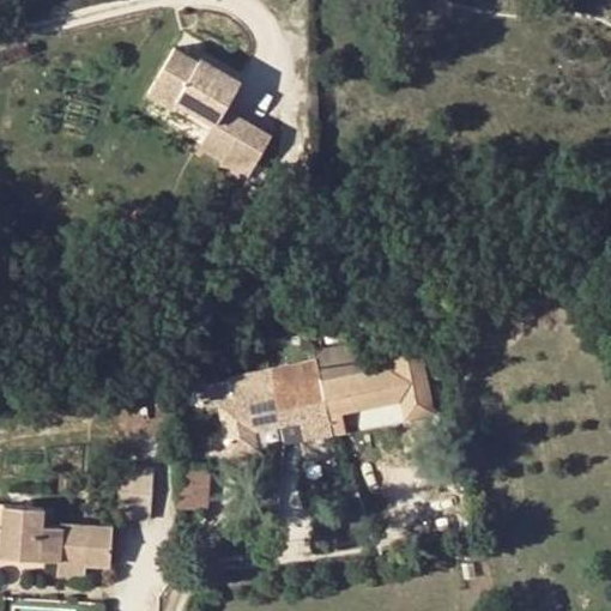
[(215,123),(218,125),(224,114),(242,83),(203,60),(199,66),(176,53),(150,95),(175,109),(179,102),(215,123)]
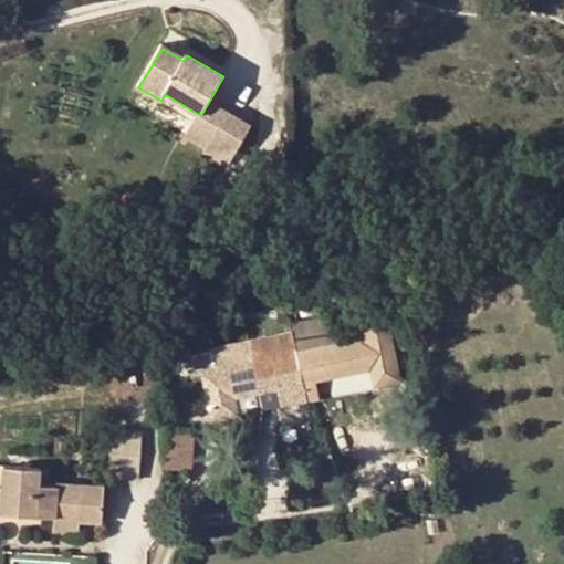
[(208,146),(227,115),(207,105),(201,115),(198,114),(187,134),(208,146)]
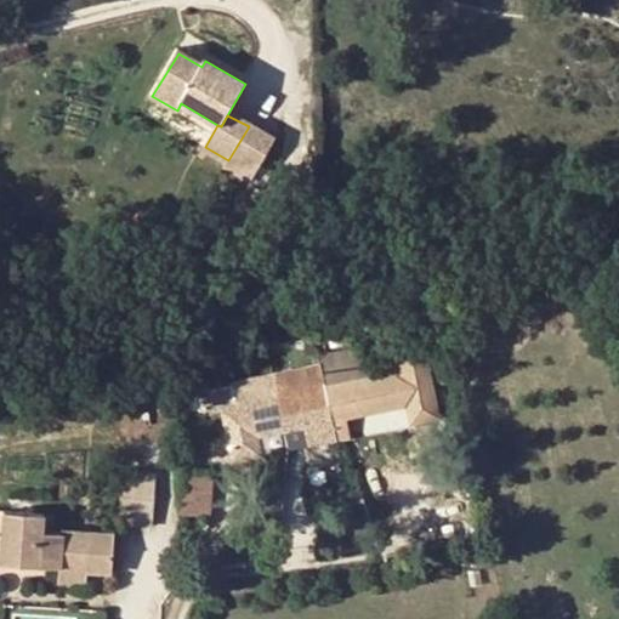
[(249,126),(228,160),(226,166),(251,181),(273,141),(249,126)]
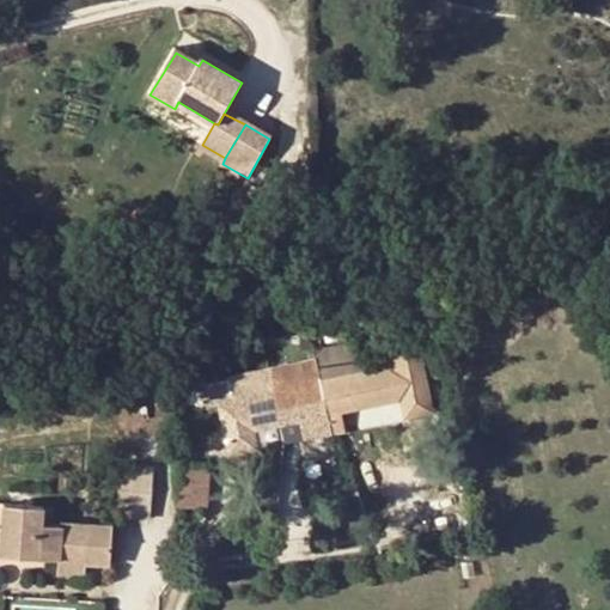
[(386,370),(321,383),(327,416),(340,413),(401,401),(404,420),(432,414),(419,351),(384,358),(386,370)]
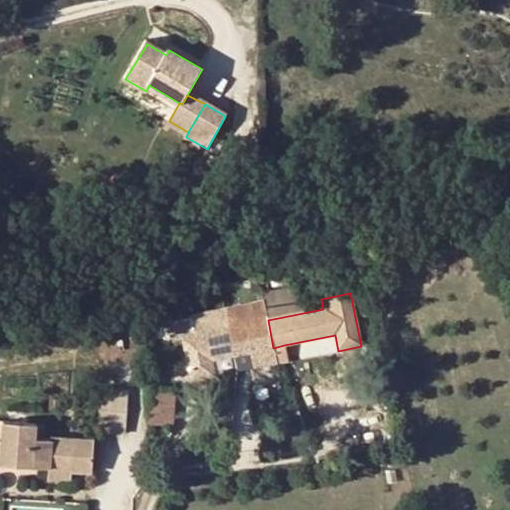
[(277,365),(273,348),(268,320),(265,305),(225,313),(234,357),(250,353),(254,369),(277,365)]
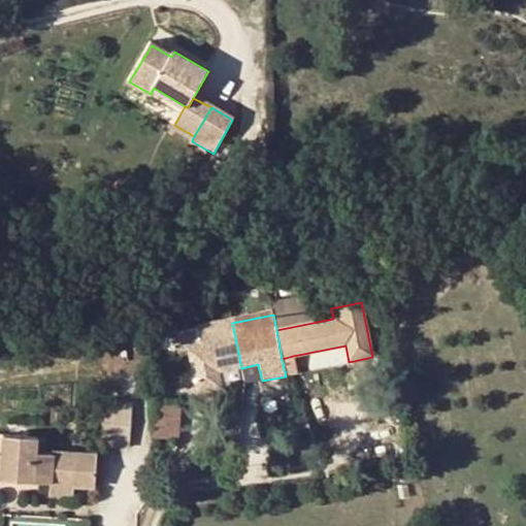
[(218,373),(241,368),(232,323),(176,335),(179,354),(189,352),(198,394),(221,389),(218,373)]
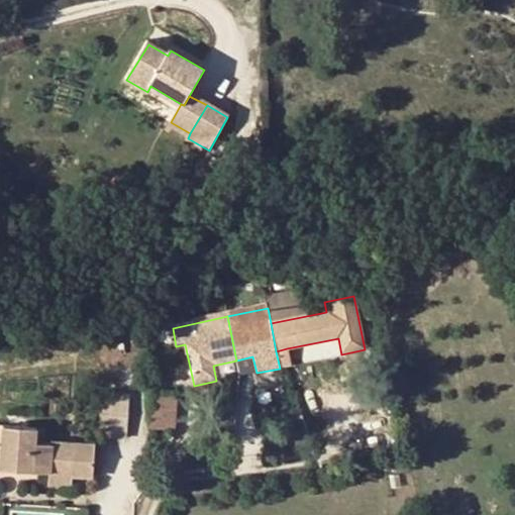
[(287,348),(276,351),(280,369),(290,367),(287,348)]
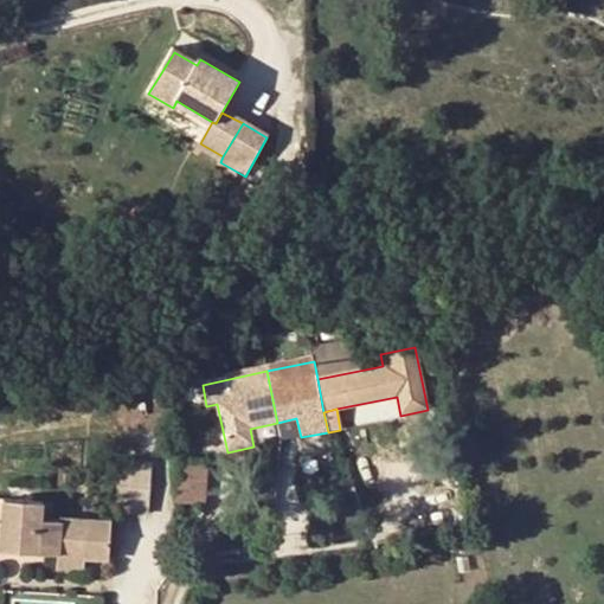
[(296,418),(277,423),(277,442),(301,437),(296,418)]
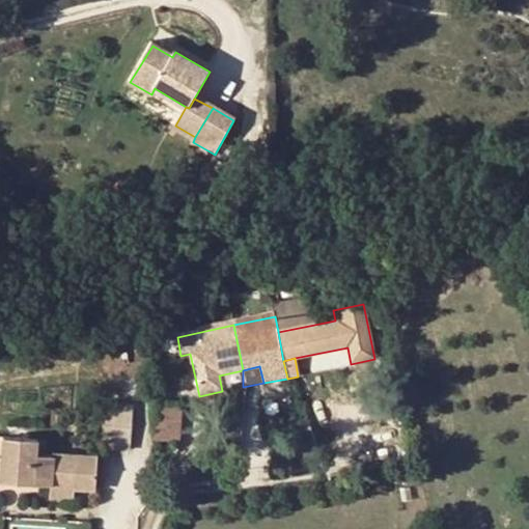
[(179,408),(157,408),(155,443),(177,443),(179,408)]
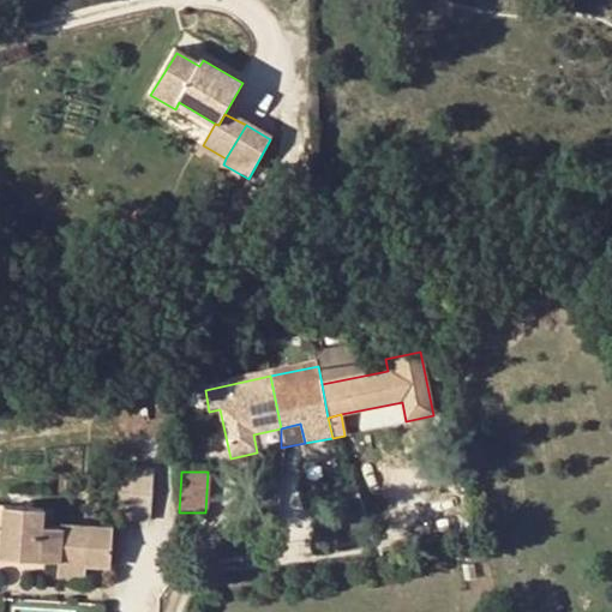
[(162,487),(120,485),(120,507),(162,508),(162,487)]
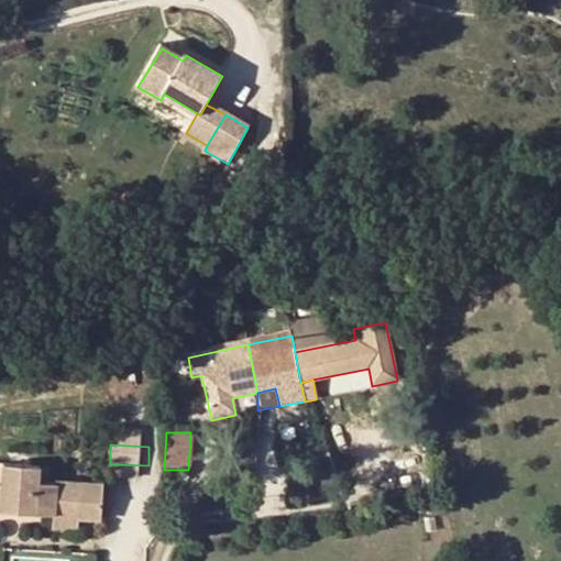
[(2,466),(1,487),(0,513),(37,514),(37,505),(54,505),(54,515),(54,519),(78,521),(99,521),(101,483),(55,482),(55,487),(41,487),(41,469),(2,466)]
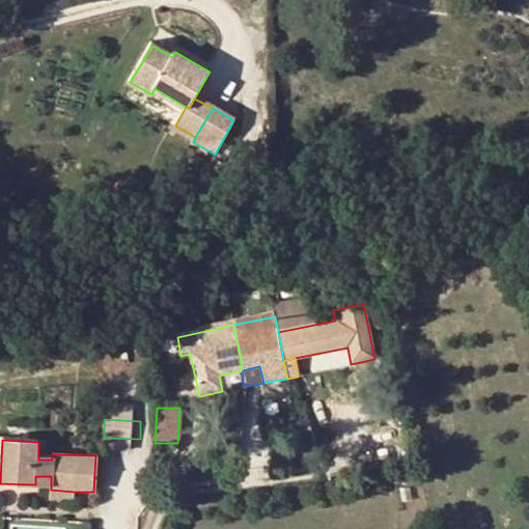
[(35,476),(35,484),(51,485),(51,476),(35,476)]
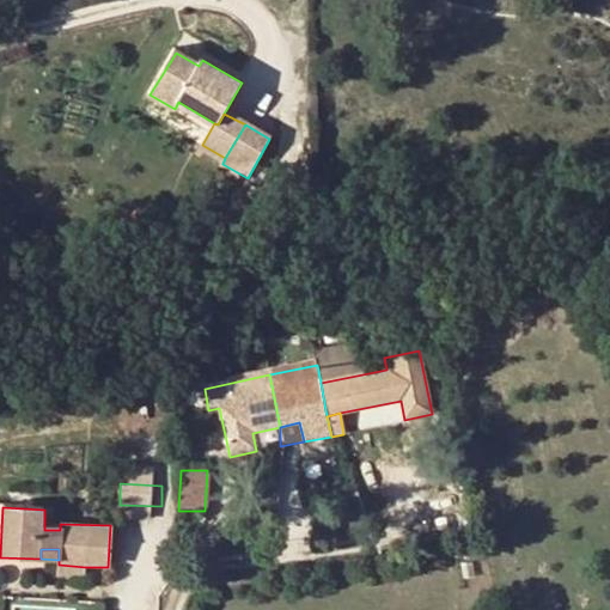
[(85,567),(59,565),(58,580),(84,580),(85,567)]
